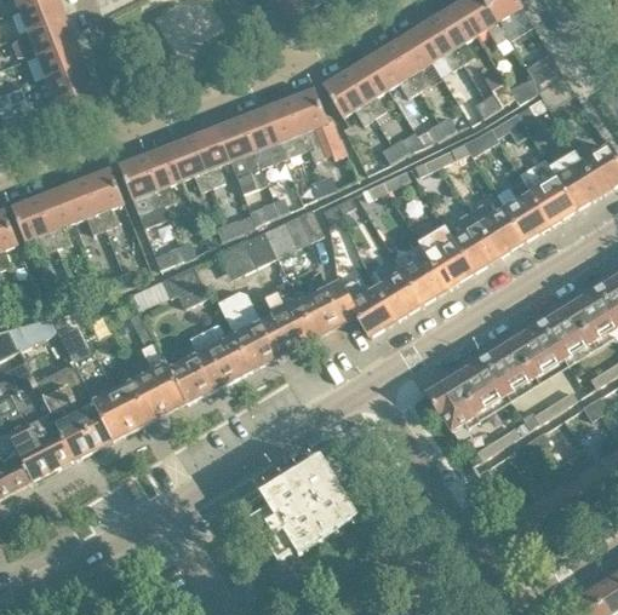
[(3,0),(6,11),(19,6),(35,0),(3,0)]
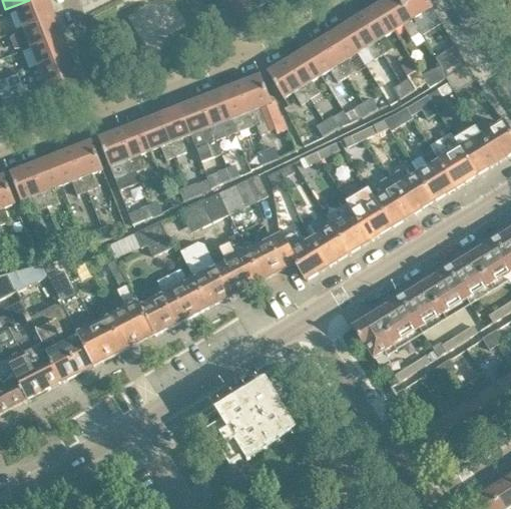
[(52,13),(47,0),(29,0),(16,5),(23,25),(52,13)]
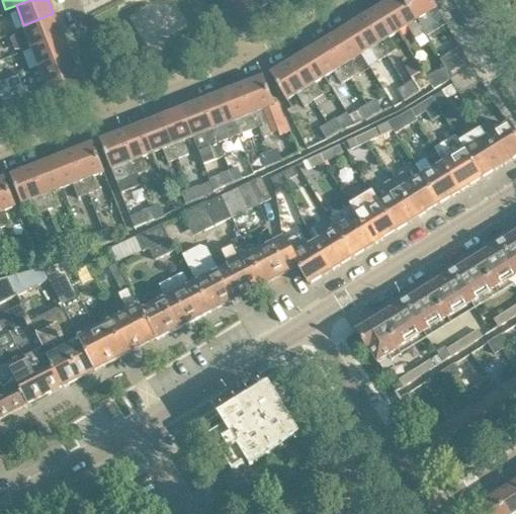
[(143,0),(130,6),(148,46),(189,26),(177,0),(143,0)]
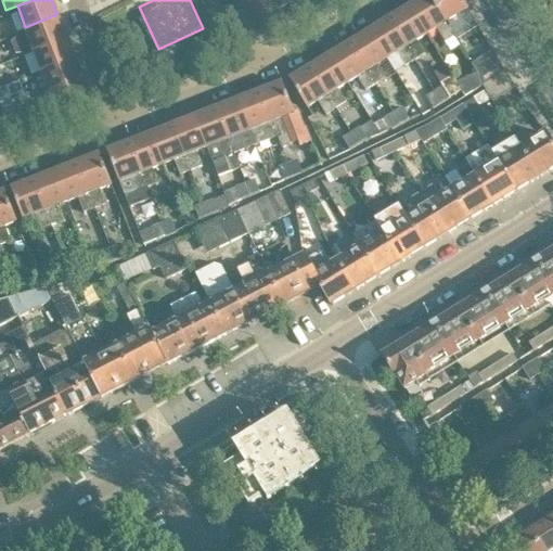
[(261,30),(283,17),(275,5),(285,0),(251,0),(245,3),(261,30)]
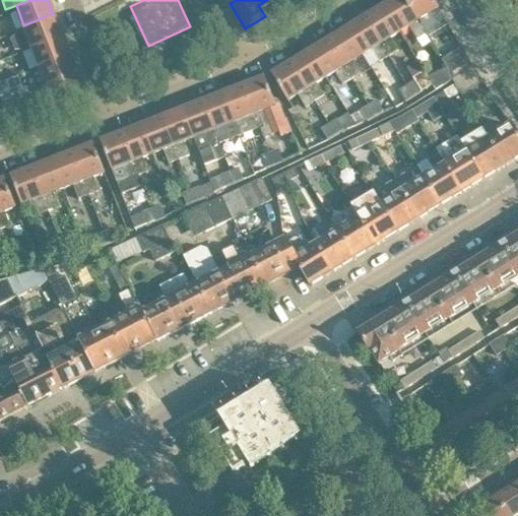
[(425,29),(406,0),(385,0),(382,2),(398,28),(406,23),(414,36),(425,29)]
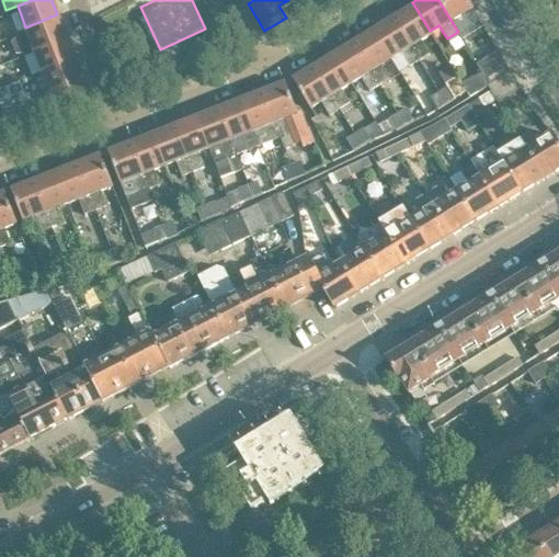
[(438,0),(458,32),(478,19),(476,14),(467,0),(438,0)]
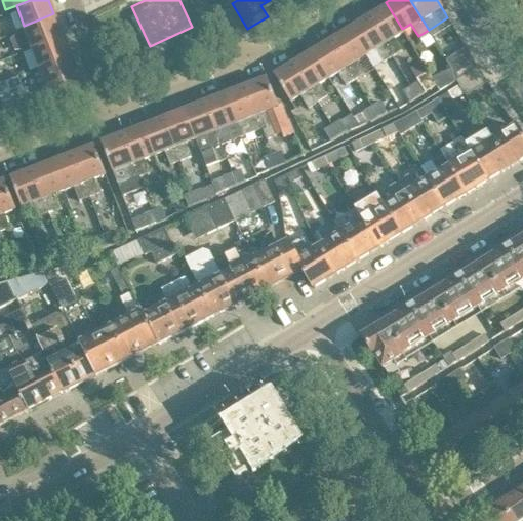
[(386,2),(367,13),(392,54),(401,49),(393,34),(402,29),(386,2)]
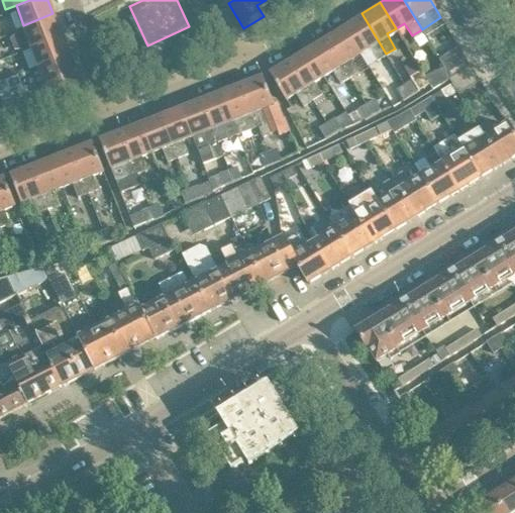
[(19,48),(30,44),(61,32),(53,13),(23,25),(23,26),(12,30),(13,32),(9,35),(13,47),(19,47),(19,48)]
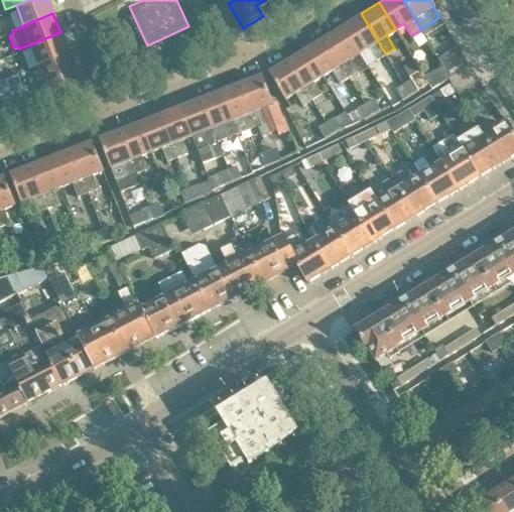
[(361,13),(342,24),(358,50),(367,45),(376,59),(385,53),(361,13)]
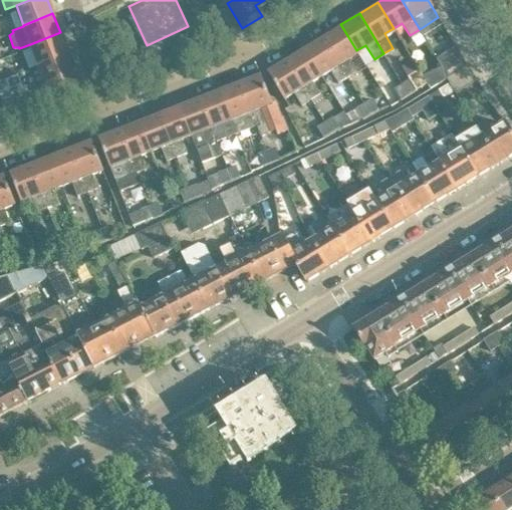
[(356,50),(340,24),(322,36),(346,76),(356,70),(347,56),(356,50)]
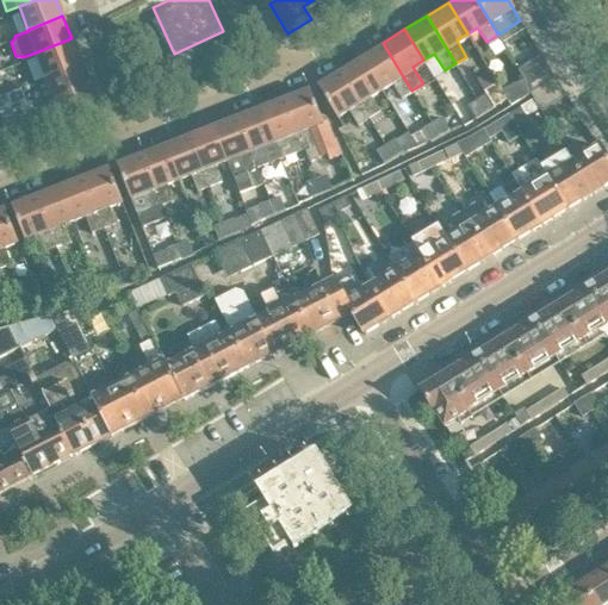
[(72,38),(36,52),(44,75),(80,61),(72,38)]
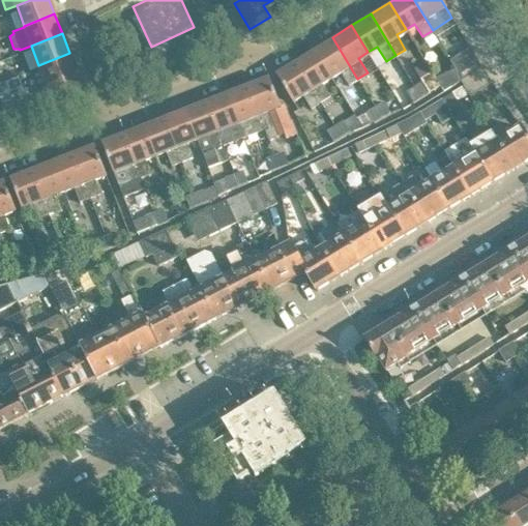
[(332,37),(313,49),(329,76),(340,69),(349,84),(357,79),(332,37)]
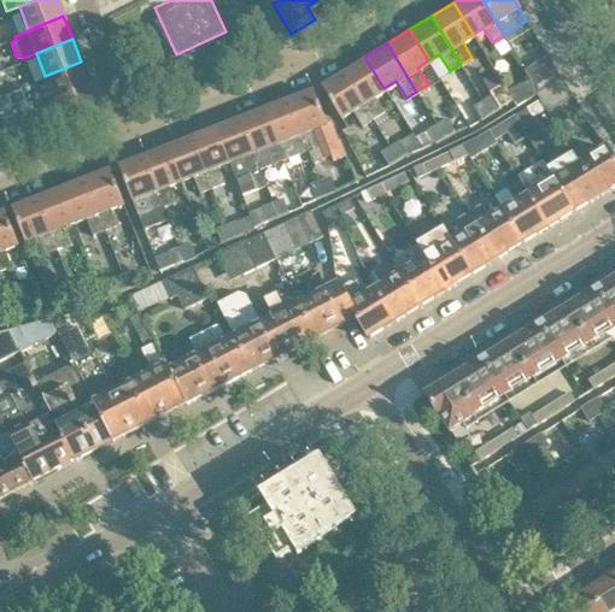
[(522,66),(529,78),(537,90),(560,76),(560,75),(545,52),(522,66)]
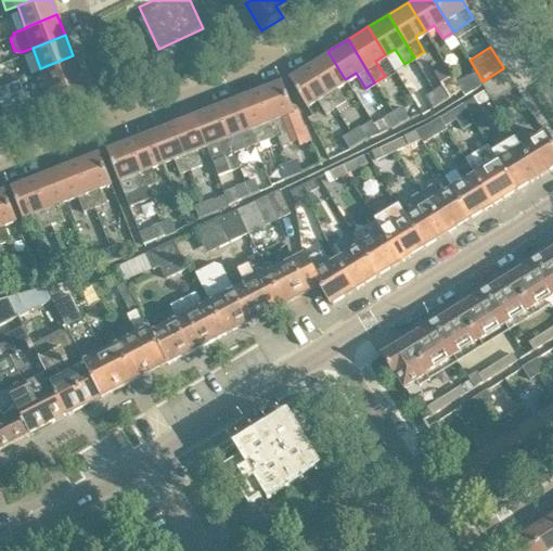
[(328,51),(308,63),(334,106),(345,100),(336,85),(345,79),(328,51)]
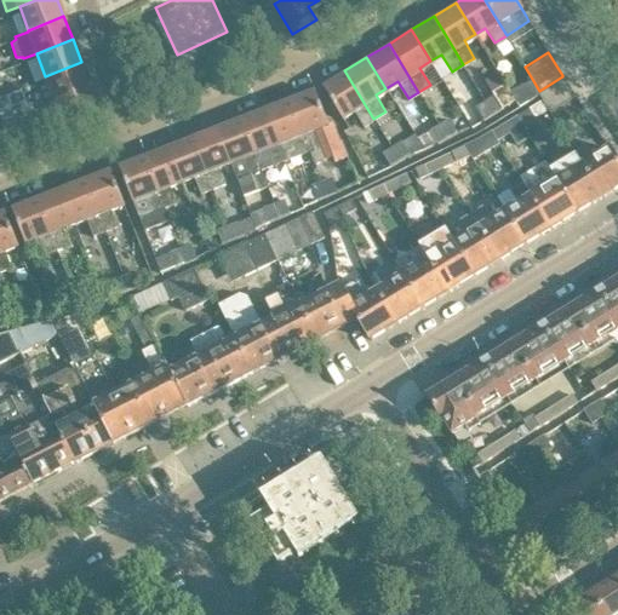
[(53,99),(91,85),(81,62),(45,76),(34,81),(43,103),(53,99)]
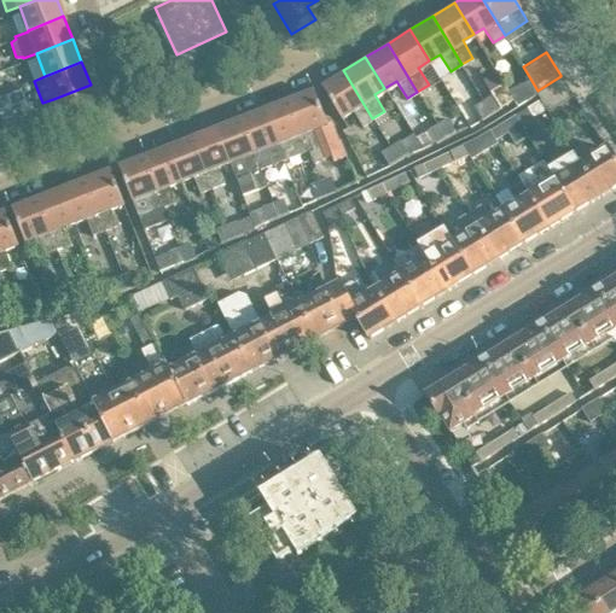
[(372,118),(343,70),(320,85),(341,116),(353,109),(362,126),(372,118)]
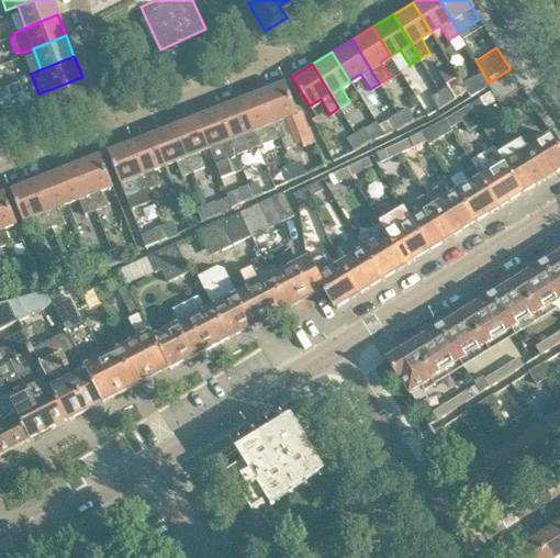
[(489,82),(486,84),(491,89),(495,98),(497,97),(499,98),(507,91),(514,88),(519,84),(510,69),(489,82)]
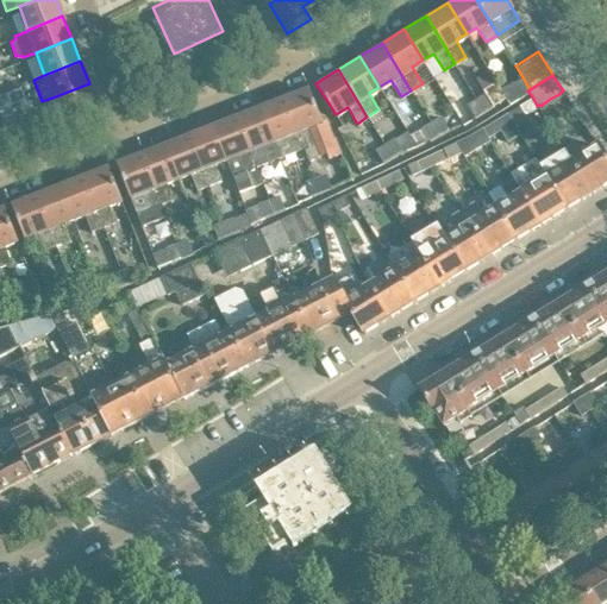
[(501,88),(506,96),(509,101),(530,89),(523,77),(501,88)]
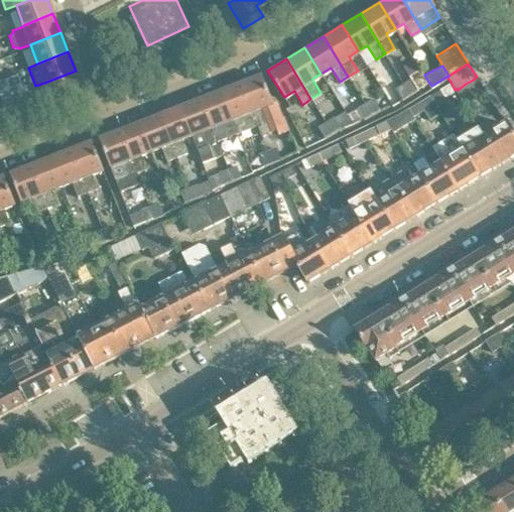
[(410,78),(403,82),(409,93),(428,82),(424,75),(420,69),(409,76),(410,78)]
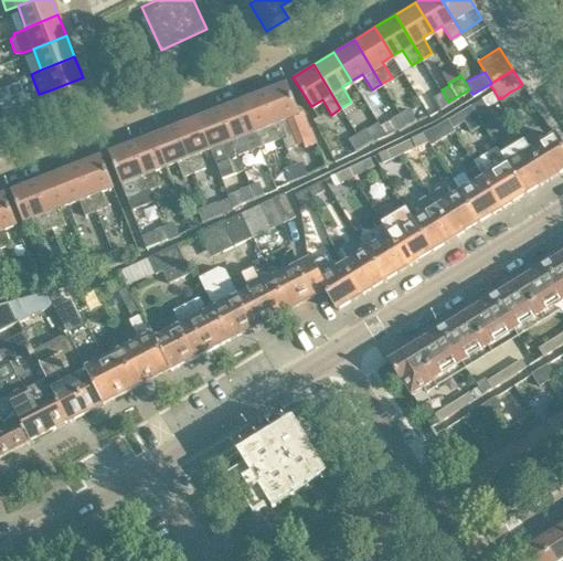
[(49,91),(57,112),(91,99),(83,77),(49,91)]
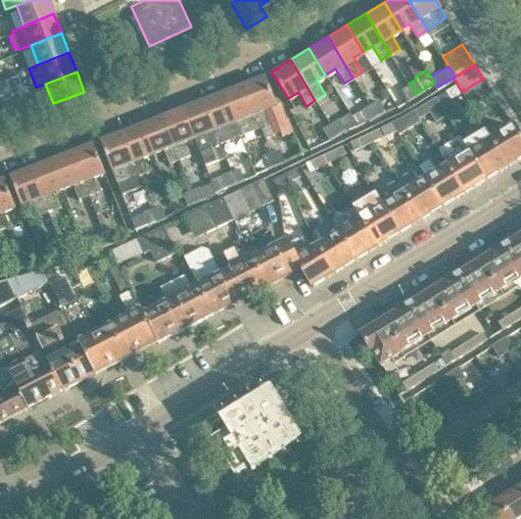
[(20,83),(16,73),(0,78),(0,101),(11,97),(7,88),(20,83)]
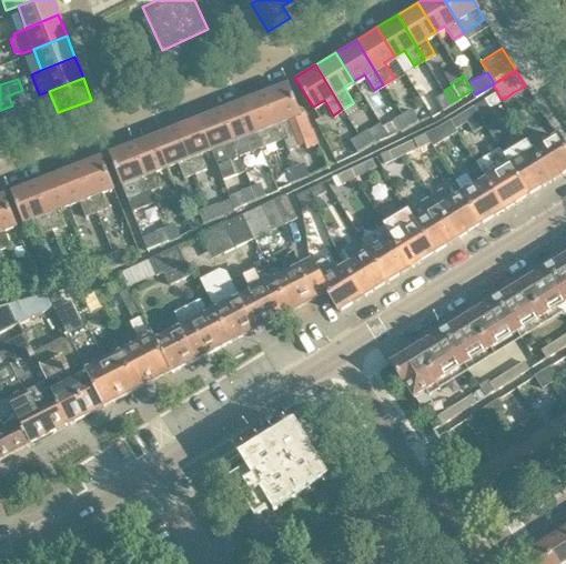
[(431,114),(438,110),(420,79),(413,83),(430,113),(431,114)]
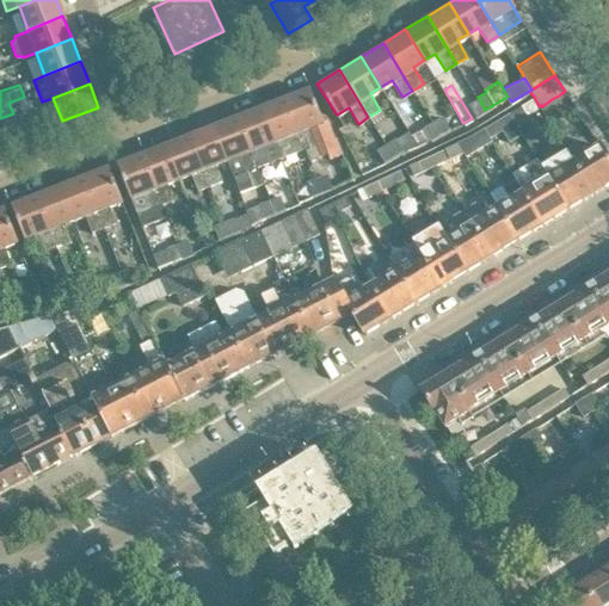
[(284,96),(305,148),(309,160),(327,153),(328,159),(342,154),(334,135),(333,135),(325,117),(321,119),(308,87),(284,96)]
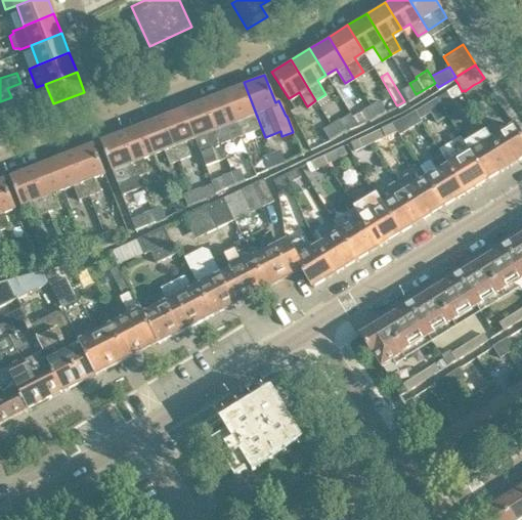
[(261,127),(244,82),(223,90),(241,135),(261,127)]
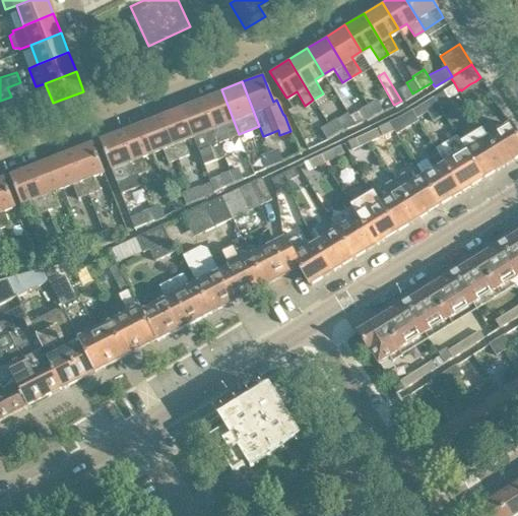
[(405,99),(412,93),(406,82),(398,87),(405,99)]
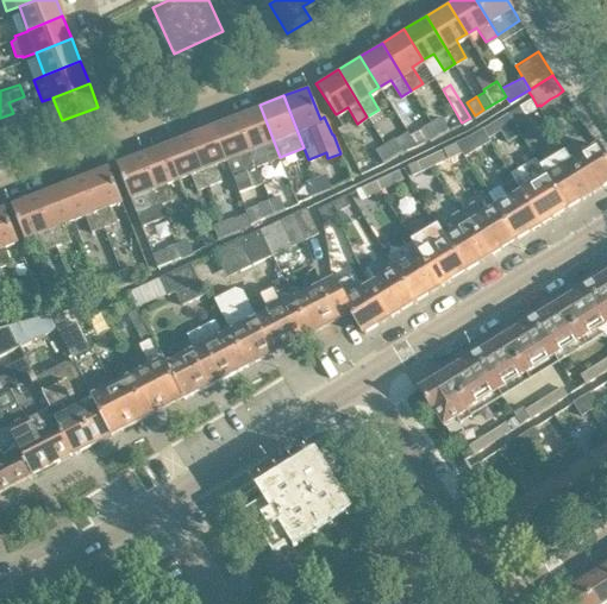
[(537,106),(532,96),(519,104),(525,113),(537,106)]
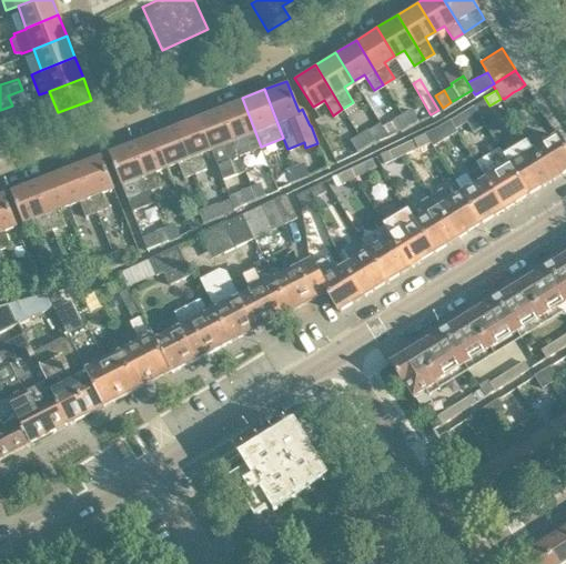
[(261,147),(242,98),(220,107),(239,155),(261,147)]
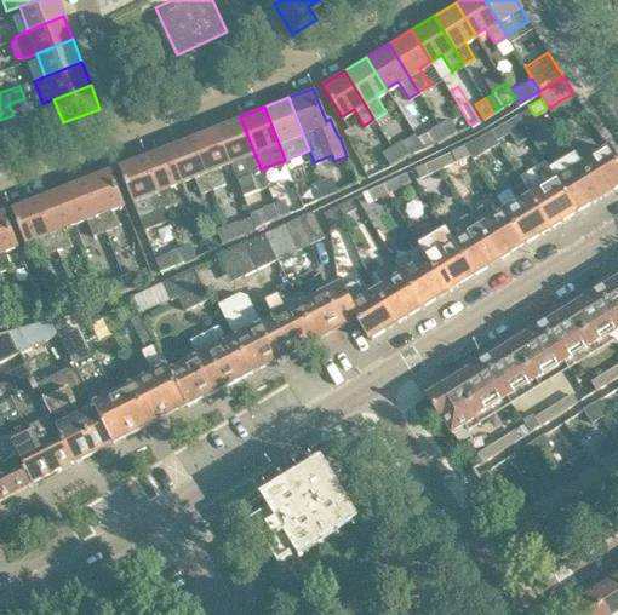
[(516,114),(491,130),(497,139),(509,131),(516,142),(528,134),(516,114)]
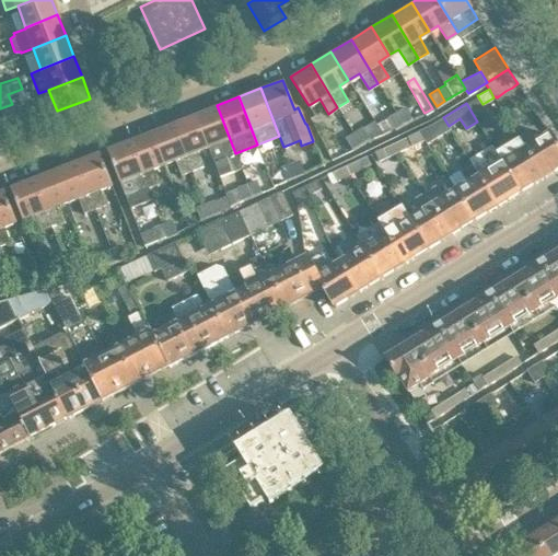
[(15,113),(12,104),(0,108),(3,118),(15,113)]
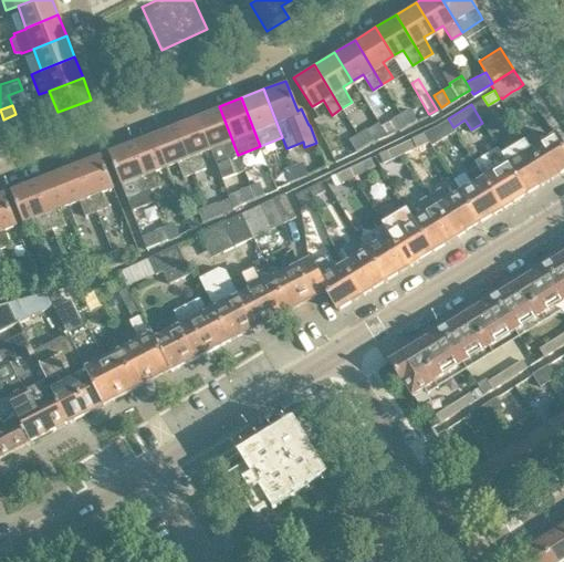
[(219,106),(197,115),(209,147),(216,164),(227,159),(232,174),(243,169),(238,155),(219,106)]
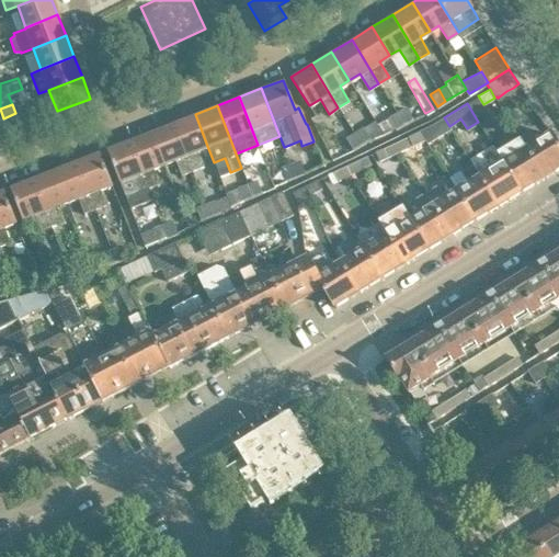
[(403,123),(412,117),(405,105),(396,111),(403,123)]
